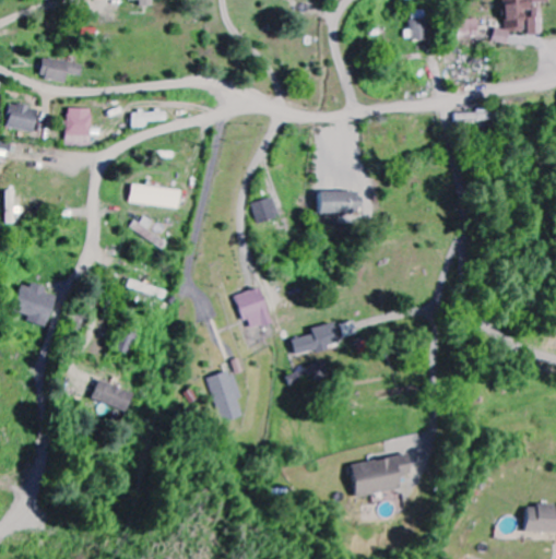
[(503,0),(506,28),(494,30),(494,44),(509,43),(508,33),(525,32),(524,12),(528,12),(530,35),(543,34),(541,4),(547,3),(546,0),(503,0)]
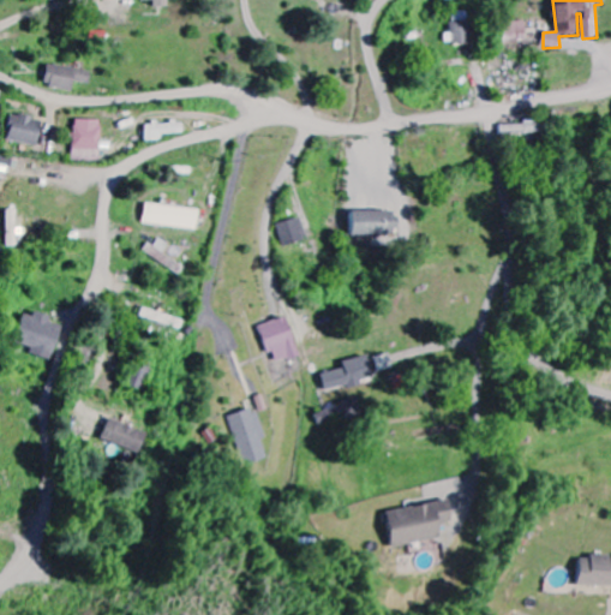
[(472,43),(472,21),(450,21),(451,45),(472,43)]
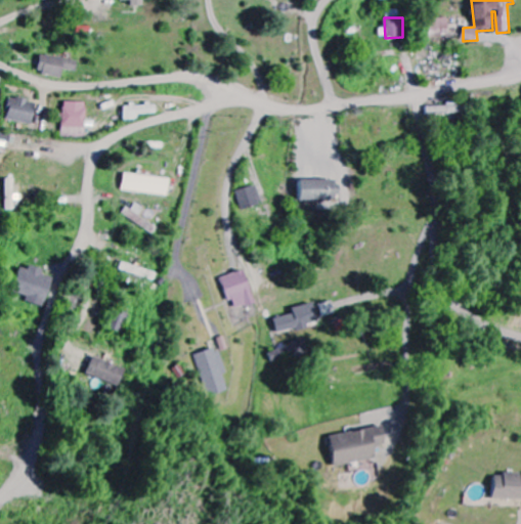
[(426,34),(448,34),(447,17),(425,18),(426,34)]
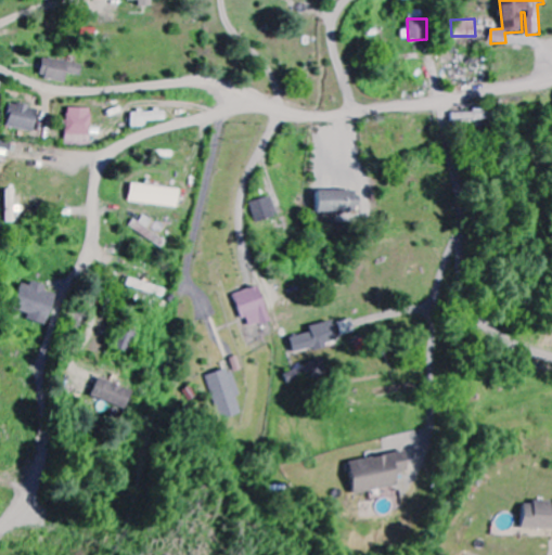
[(38,77),(65,81),(66,74),(79,76),(81,64),(41,57),(38,77)]
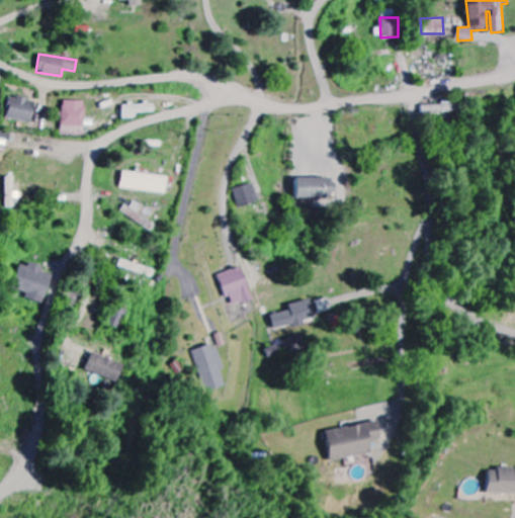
[(34,101),(8,96),(3,117),(30,123),(34,101)]
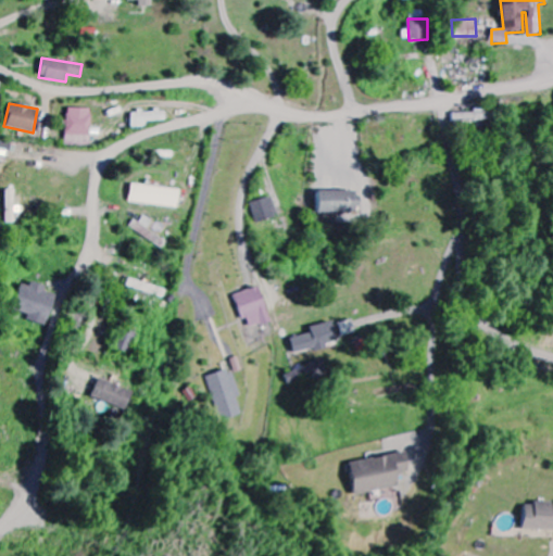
[(65,143),(89,143),(90,109),(66,108),(65,143)]
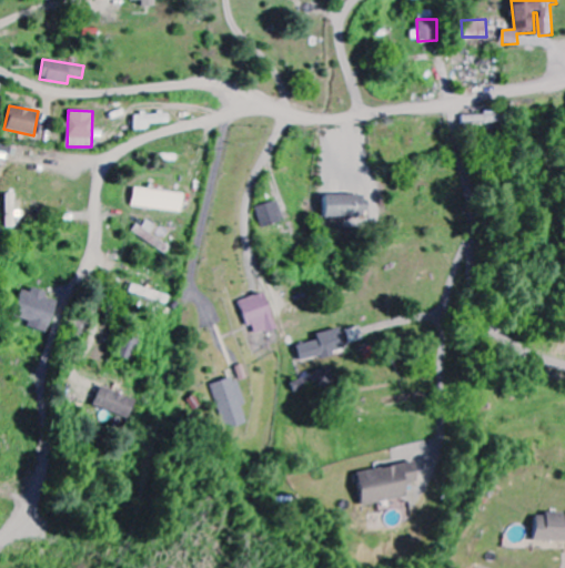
[(133,130),(149,130),(149,123),(168,123),(168,113),(133,114),(133,130)]
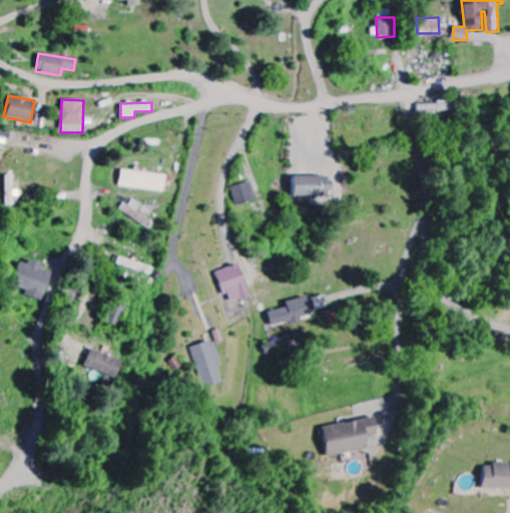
[(416,103),(416,113),(455,111),(455,102),(416,103)]
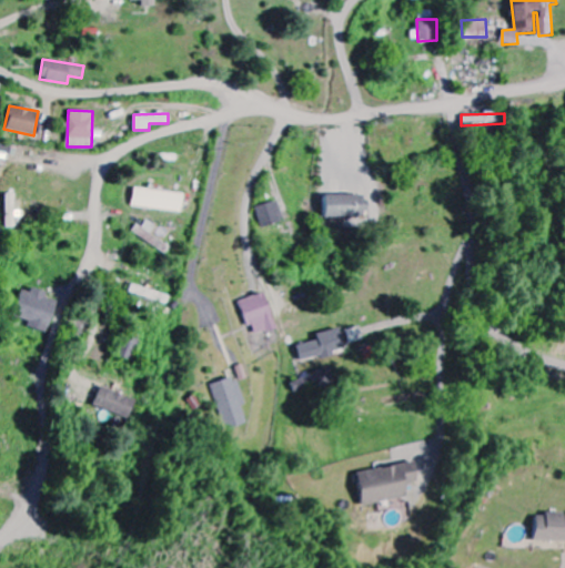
[(184,194),(133,188),(131,206),(181,213),(184,194)]
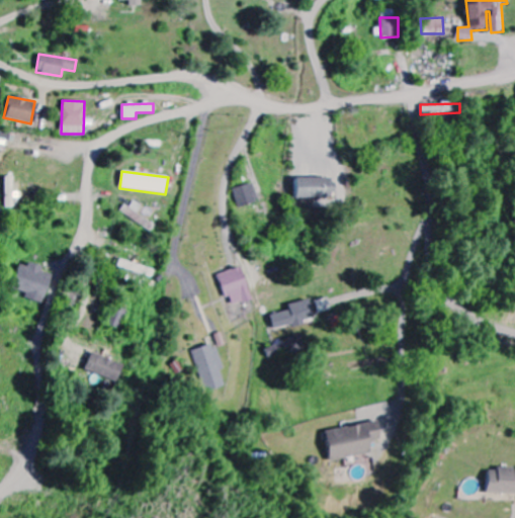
[(11,192),(11,177),(3,177),(4,207),(13,206),(12,199),(17,198),(17,191),(11,192)]
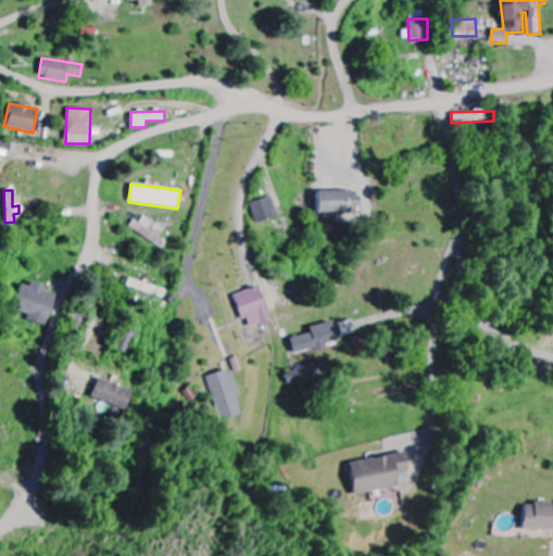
[(316,213),(355,214),(356,191),(316,191),(316,213)]
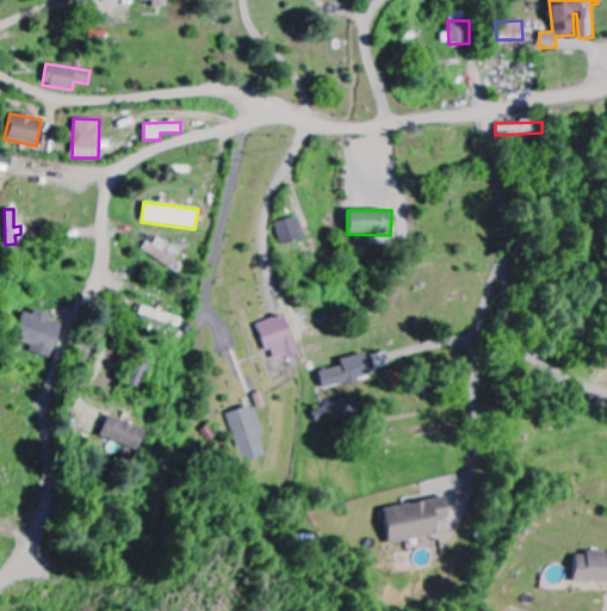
[(304,238),(297,216),(274,223),(282,245),(304,238)]
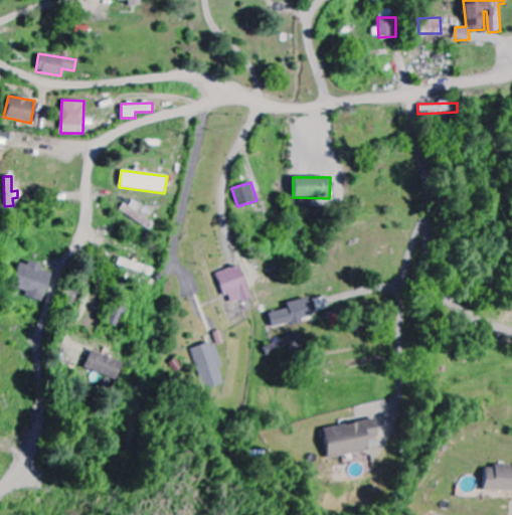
[(153,223),(138,211),(142,205),(131,198),(122,210),(149,230),(153,223)]
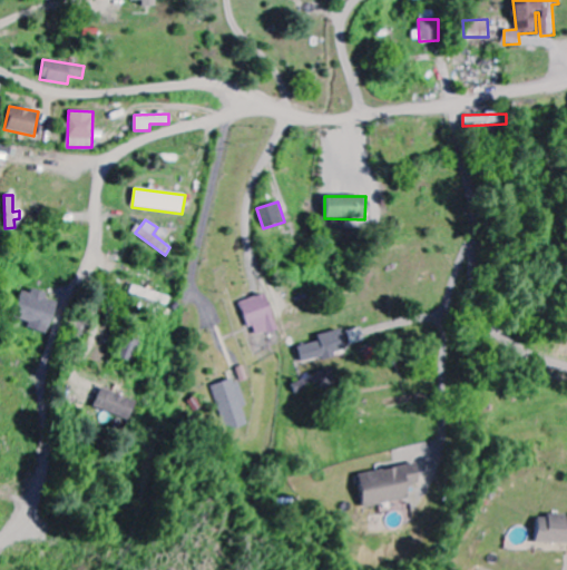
[(11,318),(27,322),(26,328),(47,333),(55,302),(44,300),(45,294),(18,288),(11,318)]
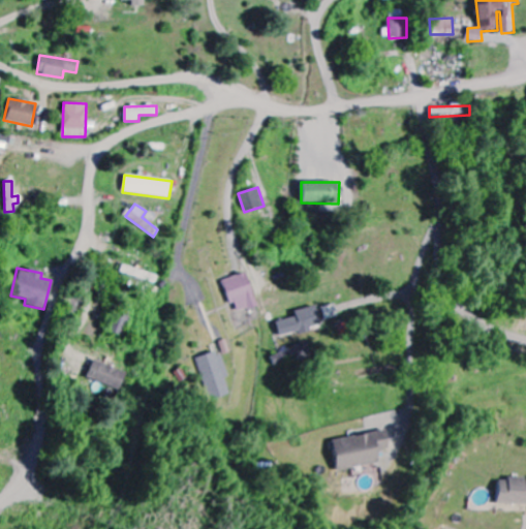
[(235,313),(257,307),(247,273),(225,279),(235,313)]
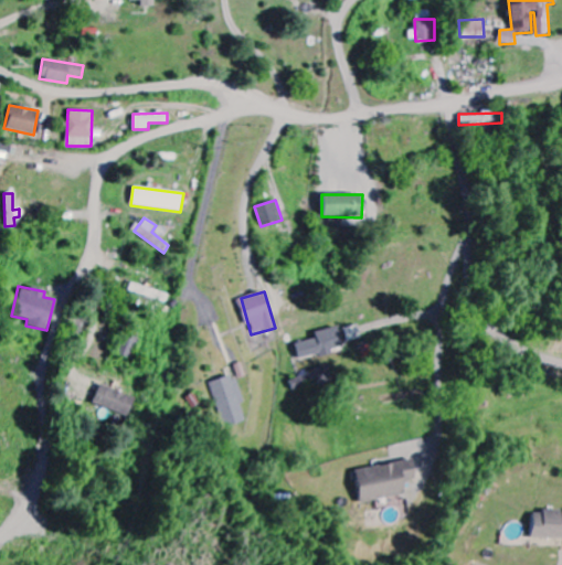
[(316,333),(317,339),(297,344),(301,360),(332,351),(332,350),(343,347),(337,327),(316,333)]
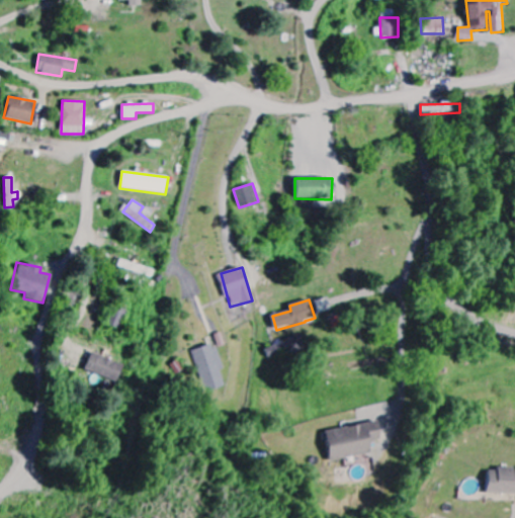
[(125,310),(112,307),(108,326),(121,329),(125,310)]
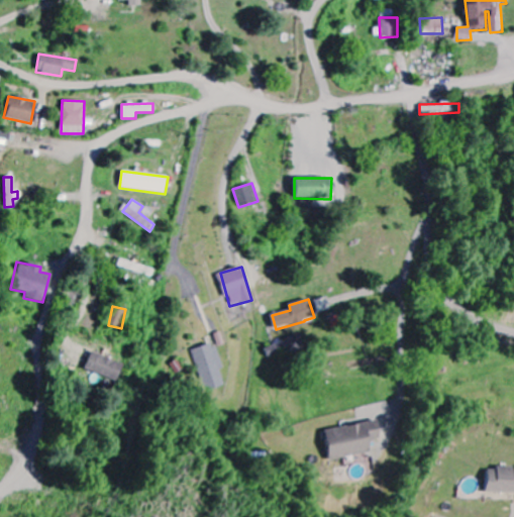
[(208,392),(226,385),(220,370),(223,369),(213,342),(192,350),(208,392)]
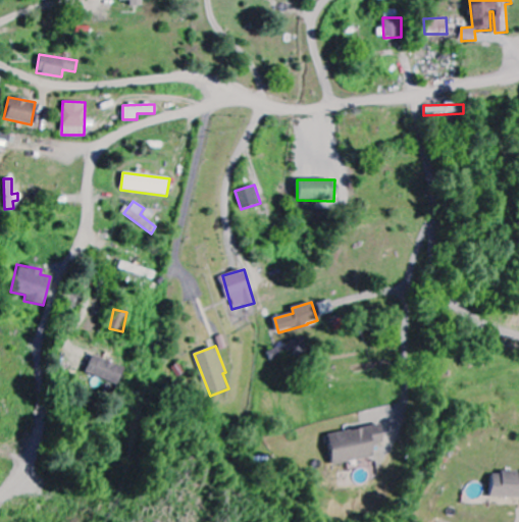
[(119,384),(125,366),(93,356),(87,374),(119,384)]
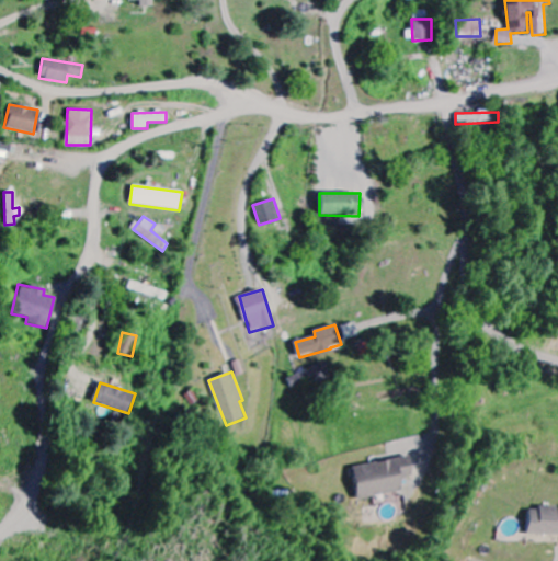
[(405,491),(402,477),(414,474),(411,456),(356,465),(361,497),(405,491)]
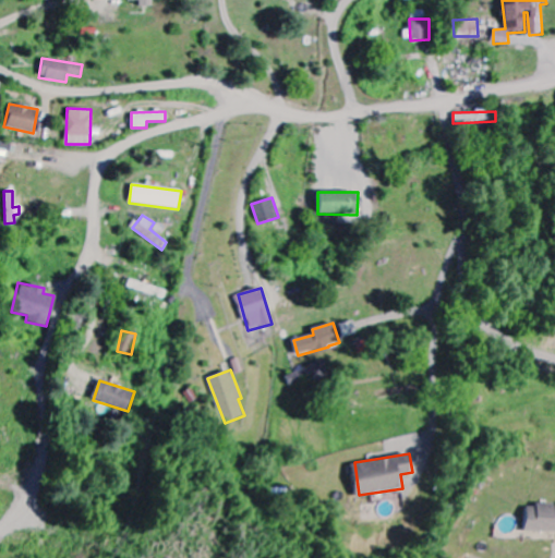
[(528,506),(527,531),(554,531),(554,505),(537,505),(537,507),(528,506)]
